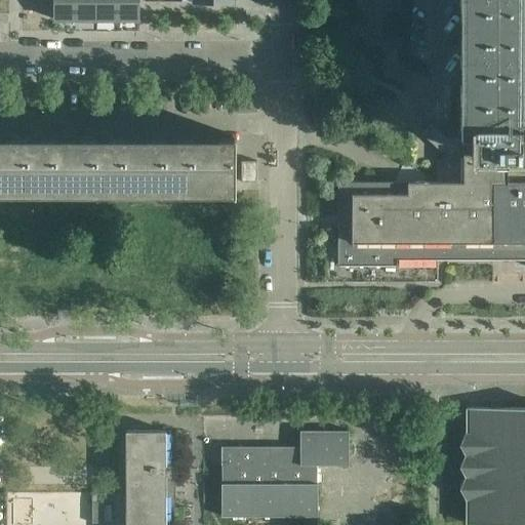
[(76,18),(75,0),(53,0),(53,18),(76,18)]
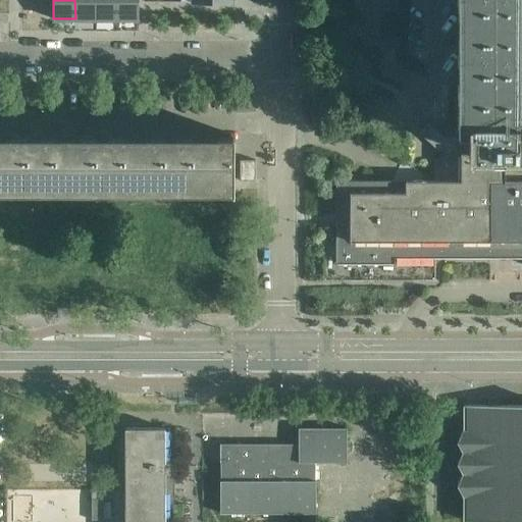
[(96,18),(96,0),(74,0),(75,18),(96,18)]
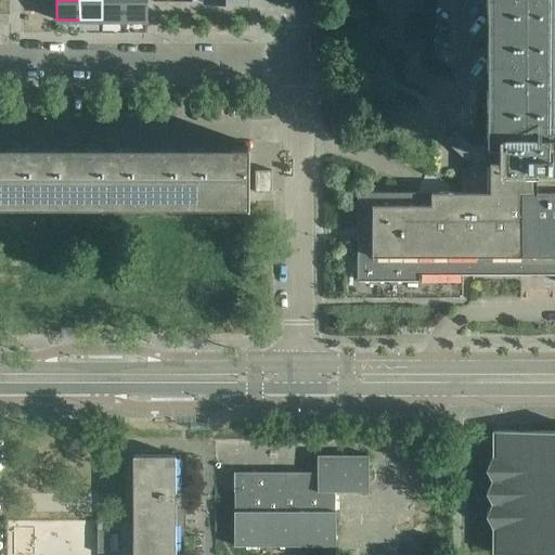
[(124,20),(124,0),(102,0),(102,20),(124,20)]
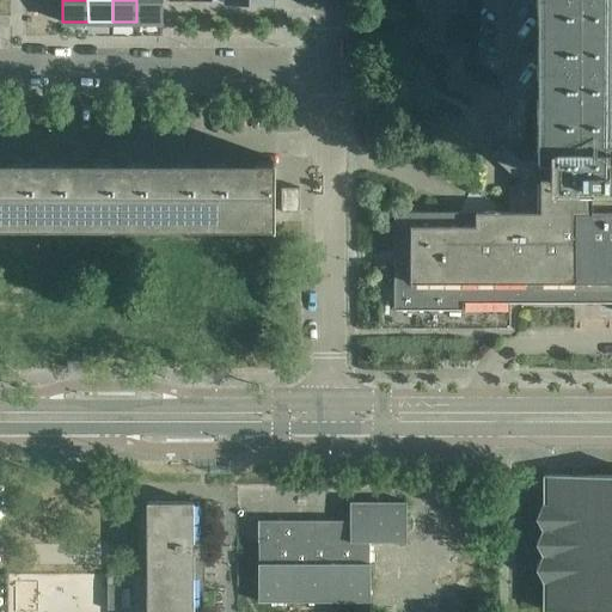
[(136,0),(136,22),(163,22),(163,2),(161,0),(136,0)]
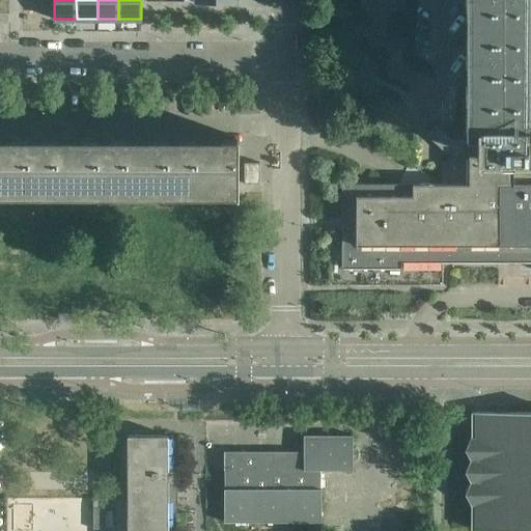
[(342,183),(342,258),(329,259),(329,285),(443,285),(443,261),(530,260),(530,183),(513,183),(513,156),(530,155),(530,0),(466,0),(467,129),(466,131),(477,131),(477,155),(470,155),(470,183),(342,183)]
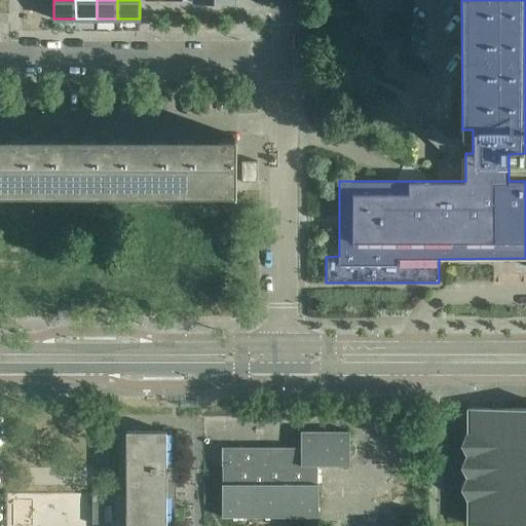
[(0,188),(235,188),(235,136),(0,135),(0,188)]
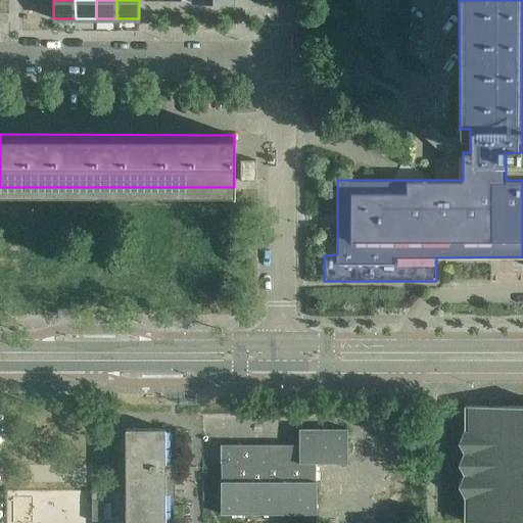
[(256,158),(240,158),(240,180),(256,180),(256,158)]
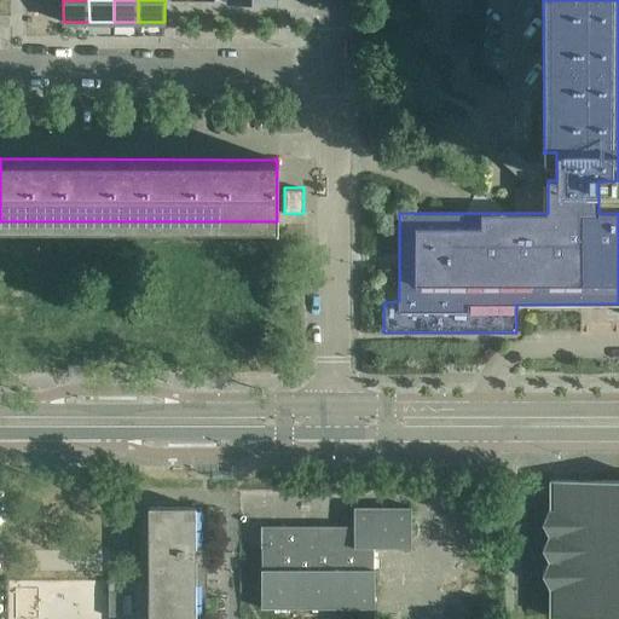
[(549,509),(543,522),(548,534),(543,548),(548,560),(542,573),(549,586),(549,588),(549,615),(583,615),(583,617),(583,618),(618,618),(618,479),(550,480),(550,508),(549,509)]
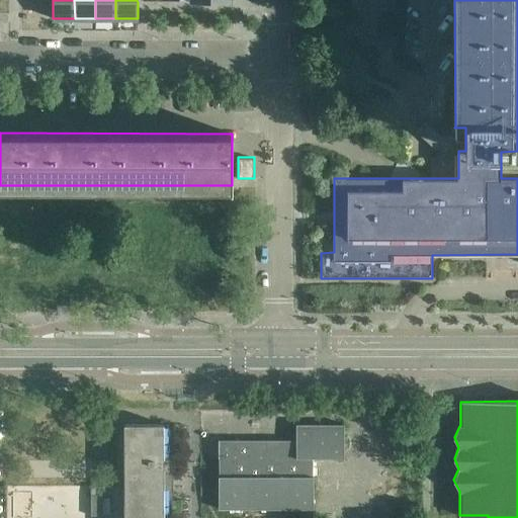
[(164,517),(164,503),(164,424),(124,424),(124,517),(164,517)]
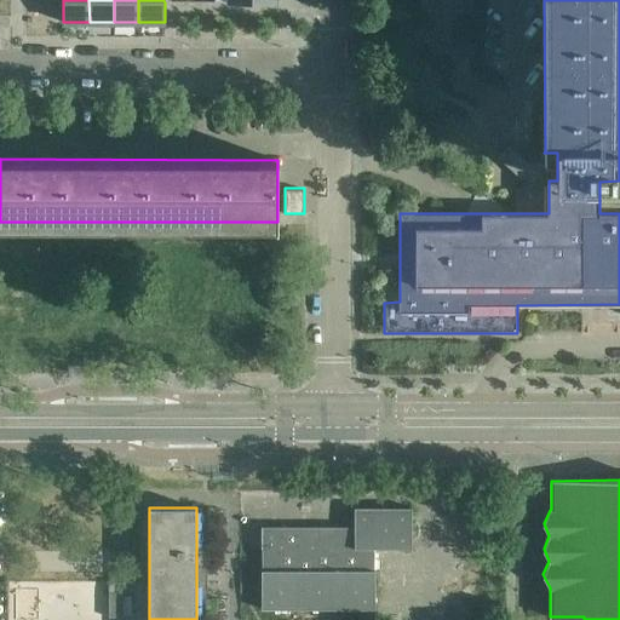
[(263,549),(263,569),(262,569),(263,609),(375,609),(375,570),(374,569),(374,547),(411,547),(411,549),(412,549),(412,507),(355,507),(354,528),(337,528),(337,527),(262,527),(262,547),(263,549)]
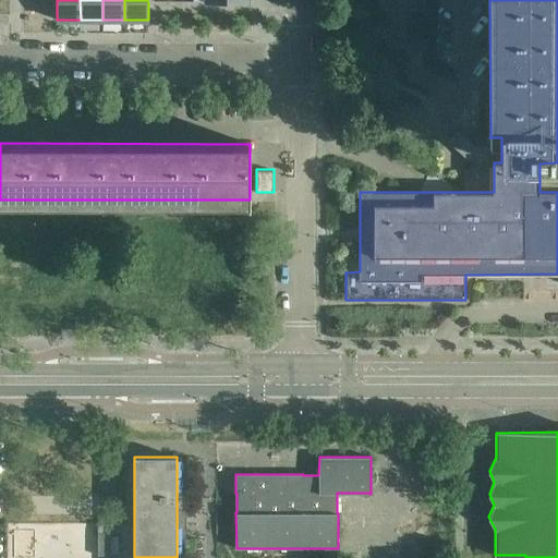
[(111,532),(111,530),(111,523),(98,523),(98,530),(98,532),(98,555),(110,555),(110,532),(111,532)]
